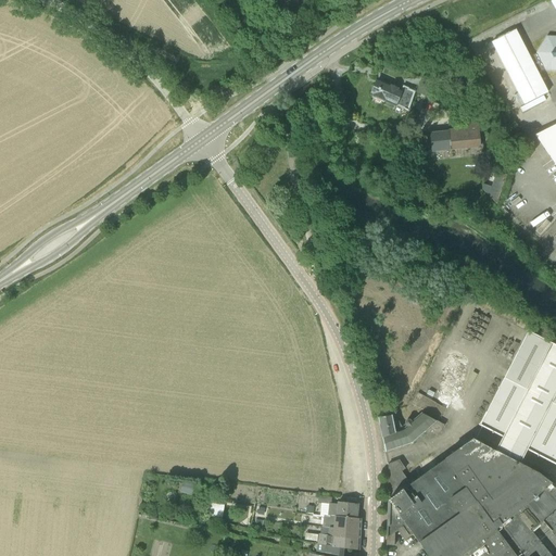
[(530,58),(516,30),(492,42),(523,105),(547,92),(538,73),(545,70),(545,71),(555,71),(555,37),(546,37),(536,53),(530,58)]
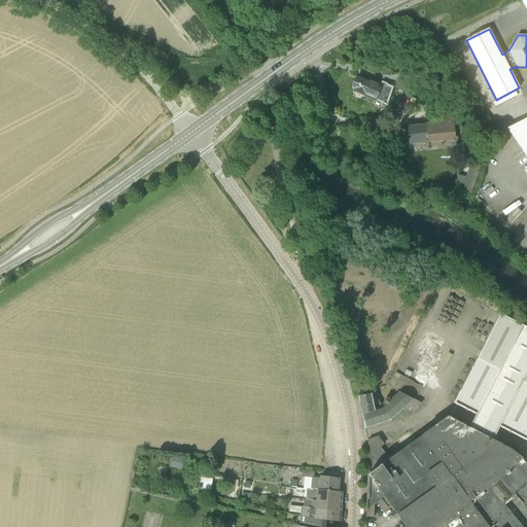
[(406,92),(411,78),(400,74),(395,89),(406,92)]
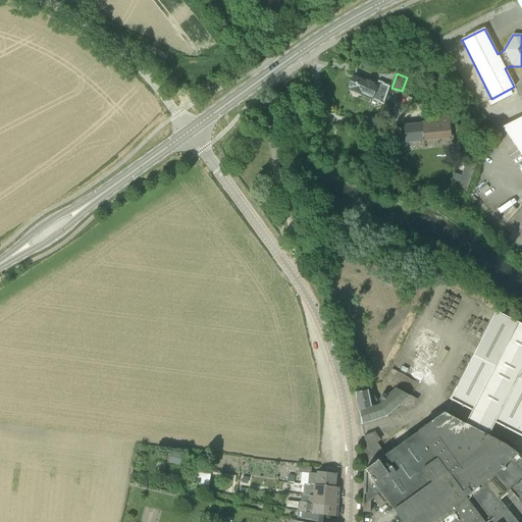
[(379,102),(385,89),(354,75),(349,89),(379,102)]
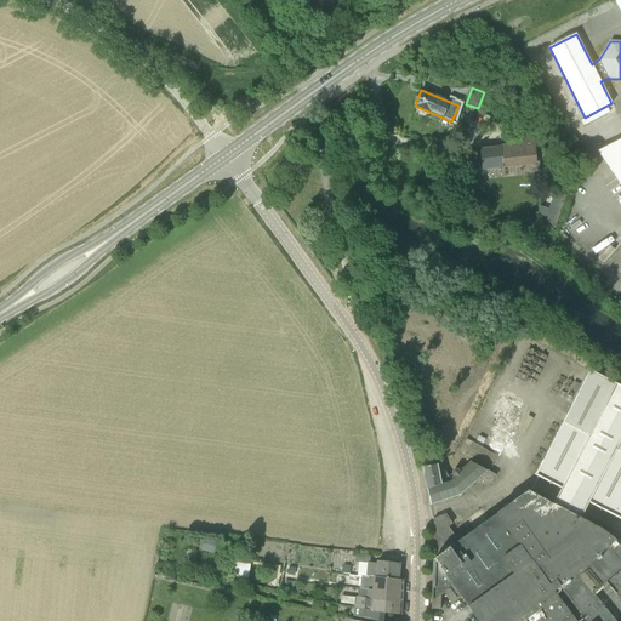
[(482,169),(536,164),(534,140),(511,138),(511,147),(501,147),(501,148),(480,151),(482,158),(480,158),(482,169)]
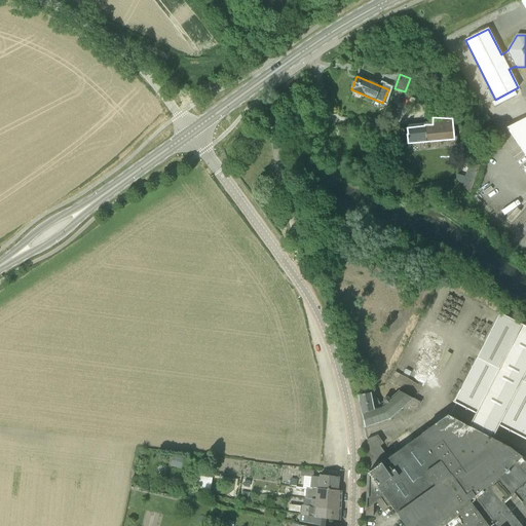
[(522,151),(525,147),(525,118),(506,128),(522,151)]
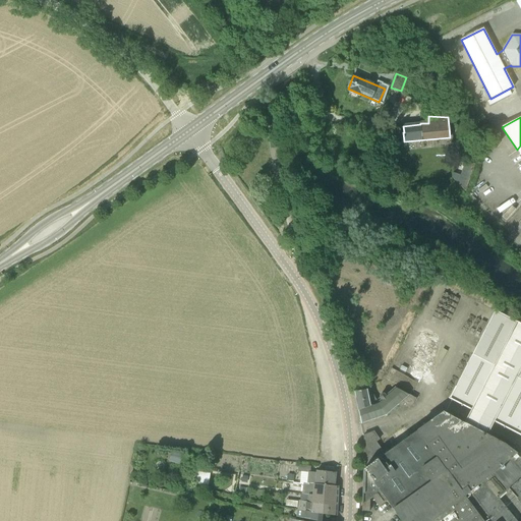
[(475,163),(465,160),(460,174),(453,171),(450,178),(465,190),(475,163)]
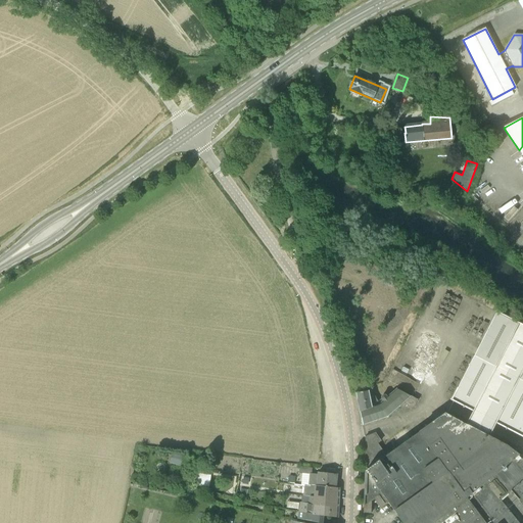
[(522,435),(522,325),(496,312),(452,399),(477,412),(470,425),(493,437),(501,424),(522,435)]
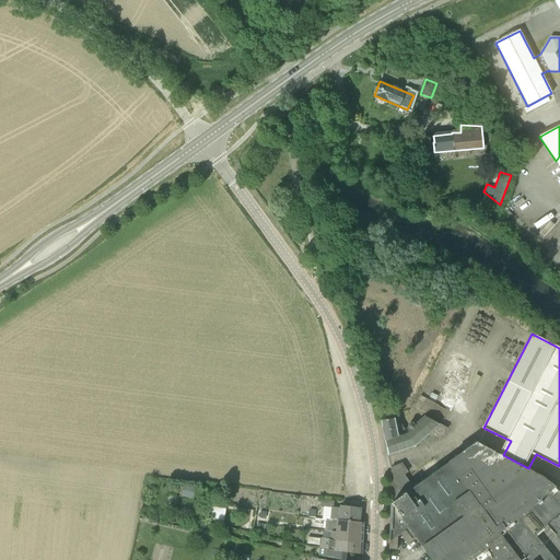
[(447,428),(424,417),(418,422),(416,420),(412,423),(409,423),(408,426),(408,428),(409,430),(406,432),(401,424),(397,418),(381,421),(385,440),(388,455),(416,445),(432,431),(443,436),(447,428)]
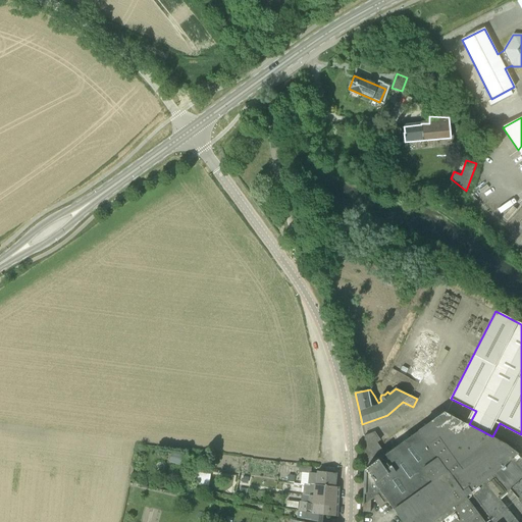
[(517,521),(498,498),(506,492),(506,493),(510,490),(521,505),(521,459),(518,455),(506,445),(444,412),(417,431),(385,455),(377,444),(380,440),(374,433),(363,436),(364,438),(364,469),(363,506),(364,507),(373,498),(379,508),(387,503),(401,521),(517,521)]
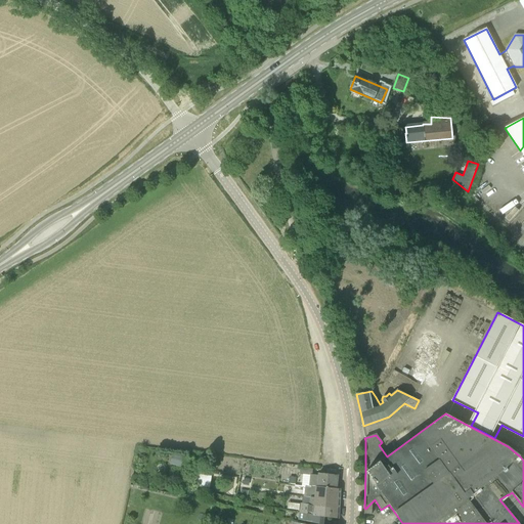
[(175,454),(172,465),(182,467),(184,457),(175,454)]
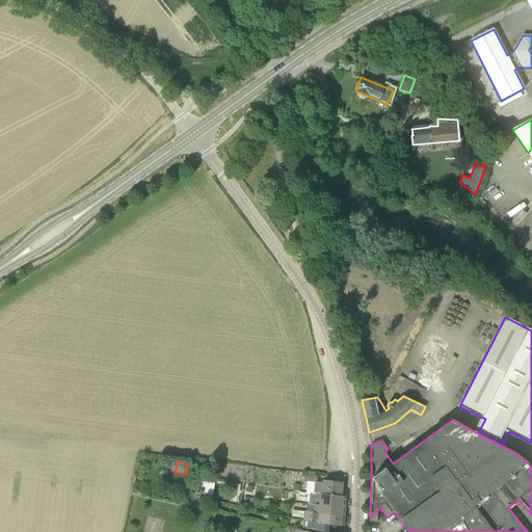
[(323,483),(317,483),(315,482),(314,494),(342,497),(343,483),(323,481),(323,483)]
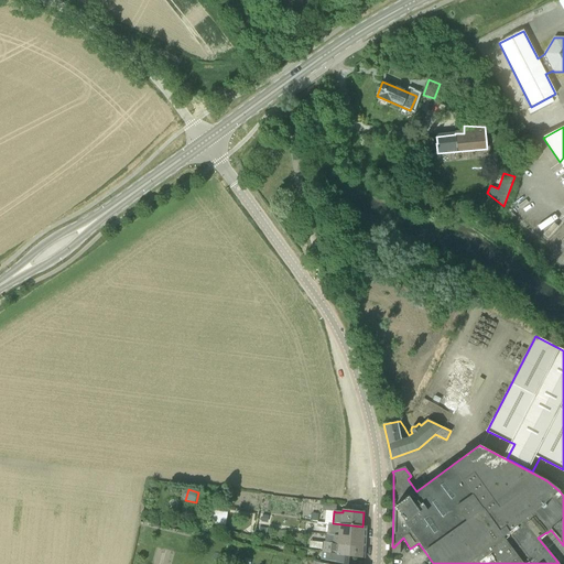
[(333,524),(328,524),(327,535),(333,535),(333,538),(366,541),(366,527),(362,527),(333,523),(333,524)]
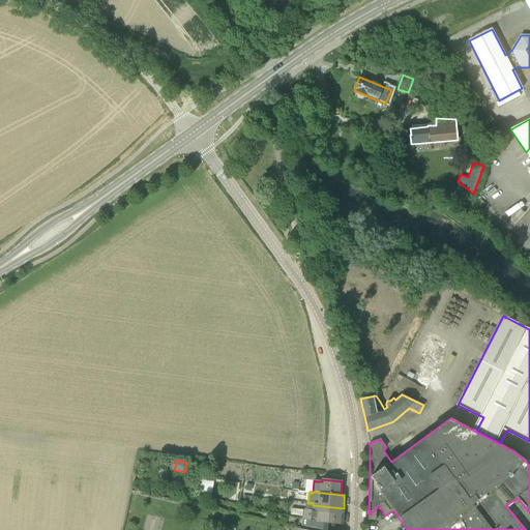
[(304,509),(302,519),(330,523),(343,524),(344,508),(313,505),(313,510),(304,509)]
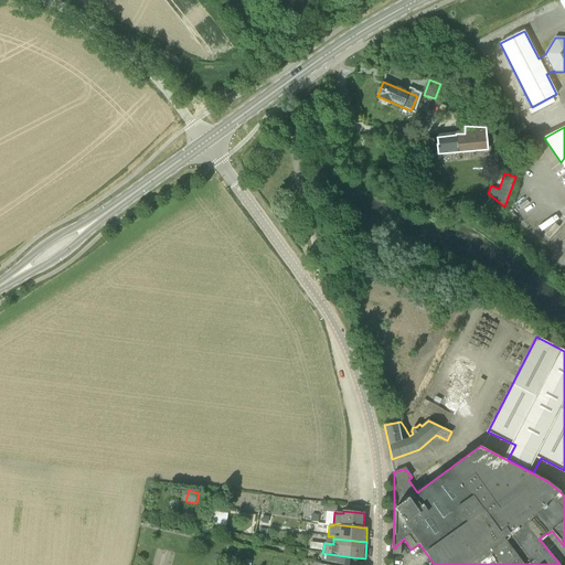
[(342,564),(350,564),(352,557),(322,553),(321,561),(342,564)]
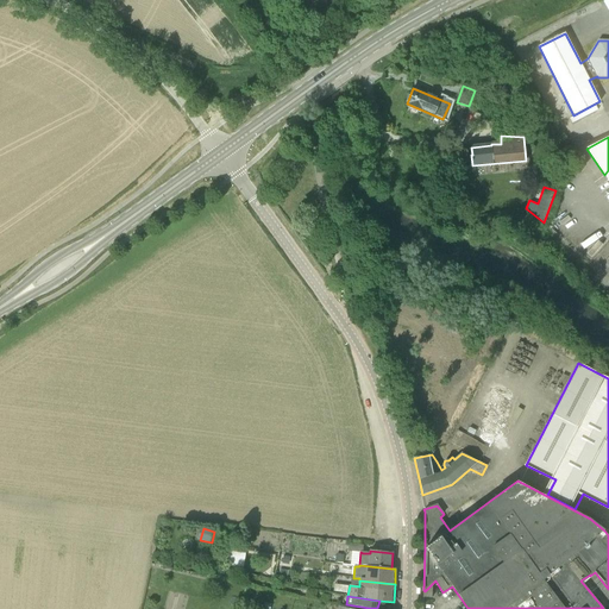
All buildings are outlined.
